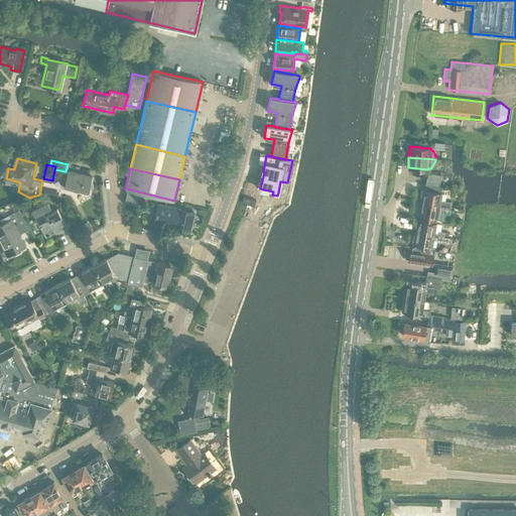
[(69,170),(65,187),(87,192),(92,175),(69,170)]
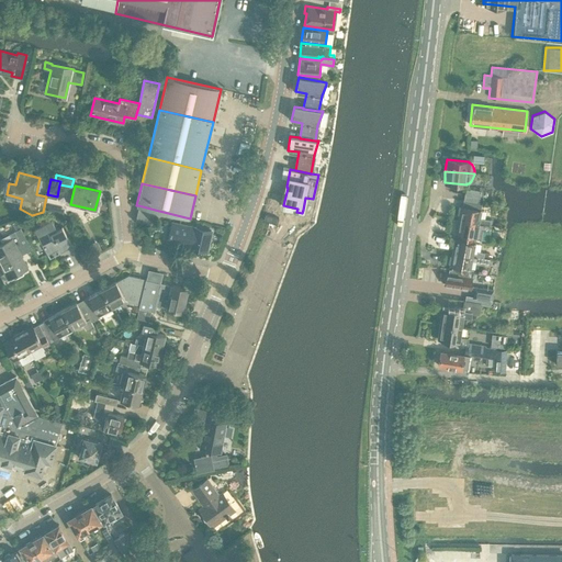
[(463,193),(479,197),(480,190),(464,187),(463,193)]
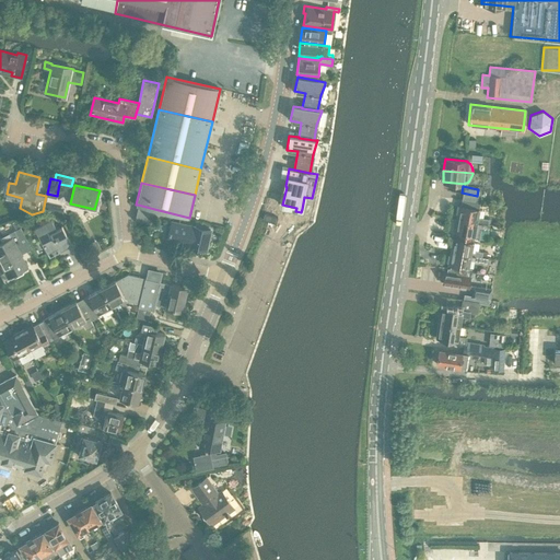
[(476,202),(477,196),(462,193),(461,199),(476,202)]
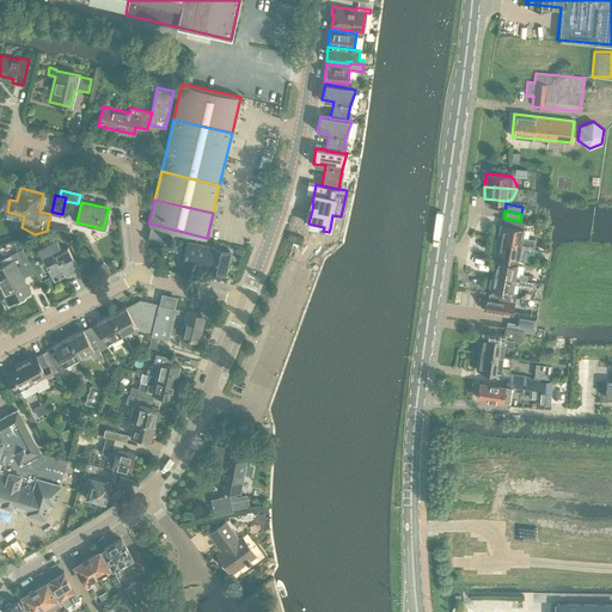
[(501,225),(500,236),(501,236),(501,239),(532,245),(533,239),(520,237),(524,221),(520,221),(503,218),(502,225),(501,225)]
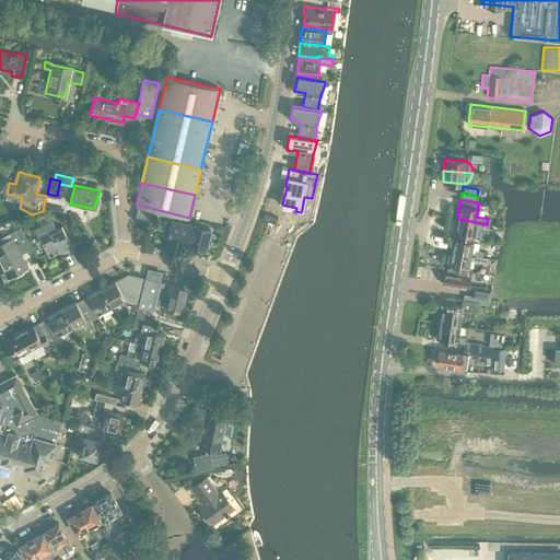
[(151,223),(154,209),(138,205),(135,219),(151,223)]
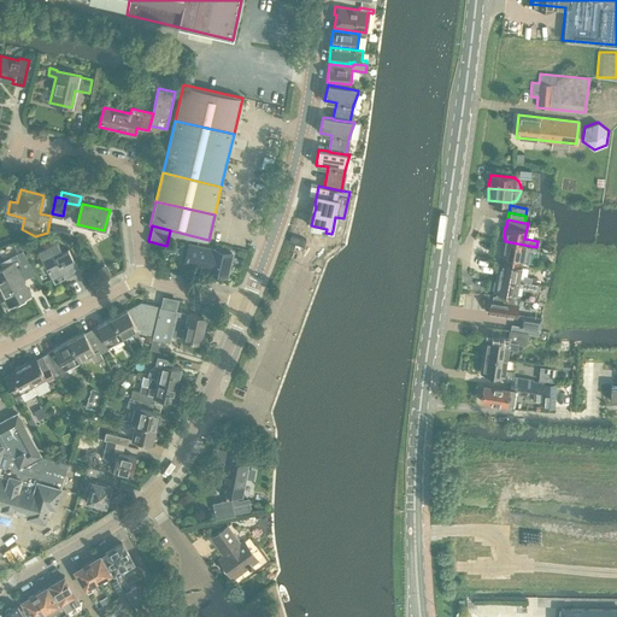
[(68,248),(63,252),(57,241),(37,252),(52,278),(64,272),(66,277),(80,270),(68,248)]
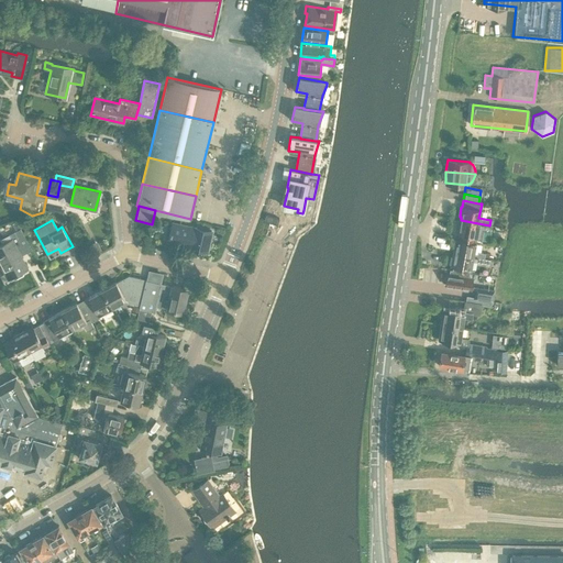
[(456,233),(459,233),(459,235),(475,239),(475,238),(481,239),(482,229),(488,230),(489,225),(461,220),(460,224),(459,223),(456,233)]
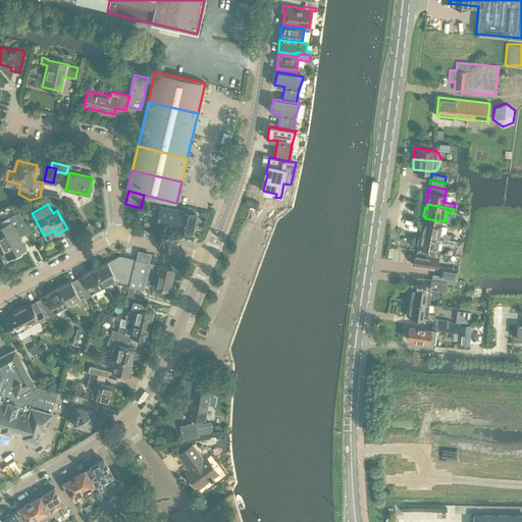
[(158,215),(156,223),(175,227),(175,228),(176,228),(183,229),(183,226),(193,228),(195,219),(196,214),(179,210),(179,211),(160,206),(158,216),(158,215)]
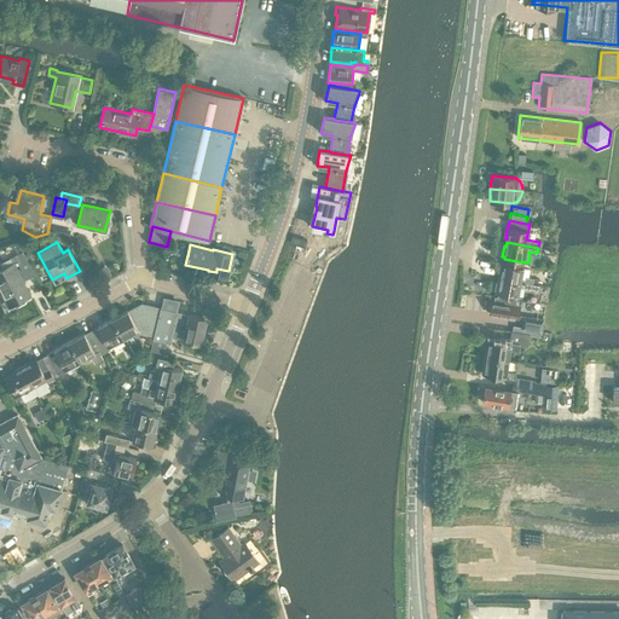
[(13,264),(0,270),(0,289),(10,307),(30,295),(23,281),(35,273),(30,266),(23,252),(23,250),(10,258),(11,259),(13,264)]
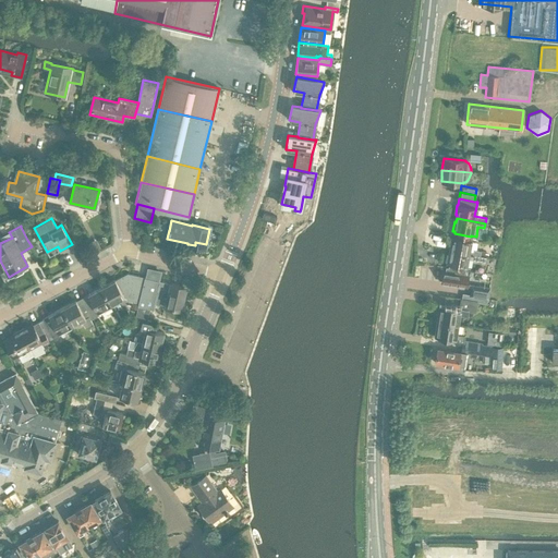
[(451,246),(451,251),(478,255),(480,255),(484,256),(485,251),(480,250),(480,251),(473,249),(473,252),(469,251),(471,237),(455,233),(453,237),(451,237),(450,246),(451,246)]
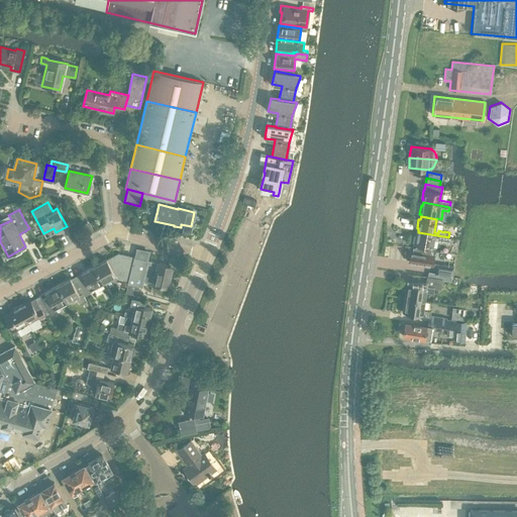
[(442,242),(443,236),(418,232),(417,235),(415,235),(414,244),(416,244),(431,247),(432,237),(437,238),(436,240),(442,242)]
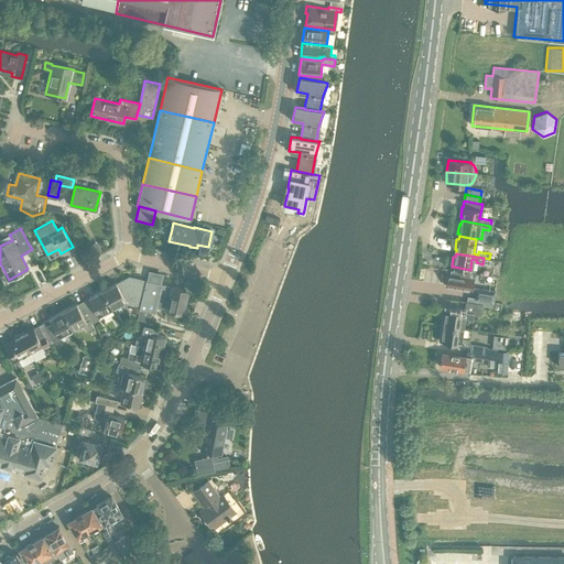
[(445,277),(444,282),(445,283),(445,285),(469,289),(473,290),(474,279),(470,278),(468,278),(470,270),(454,267),(453,270),(451,270),(449,275),(446,274),(446,275),(445,277)]
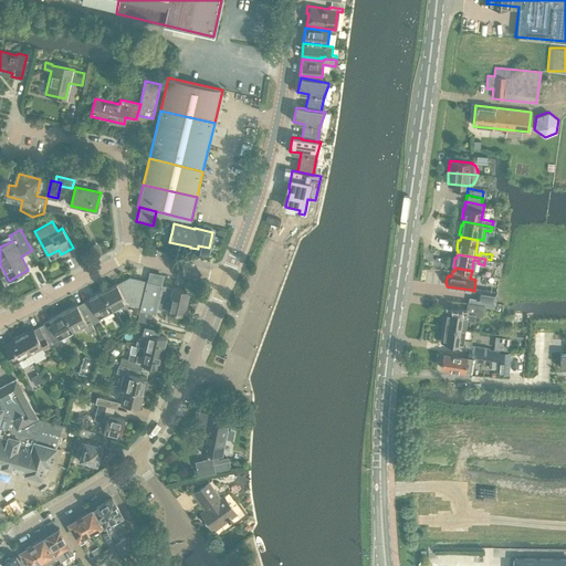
[(139,310),(146,281),(129,278),(116,284),(126,302),(127,305),(134,306),(132,312),(138,313),(139,310)]
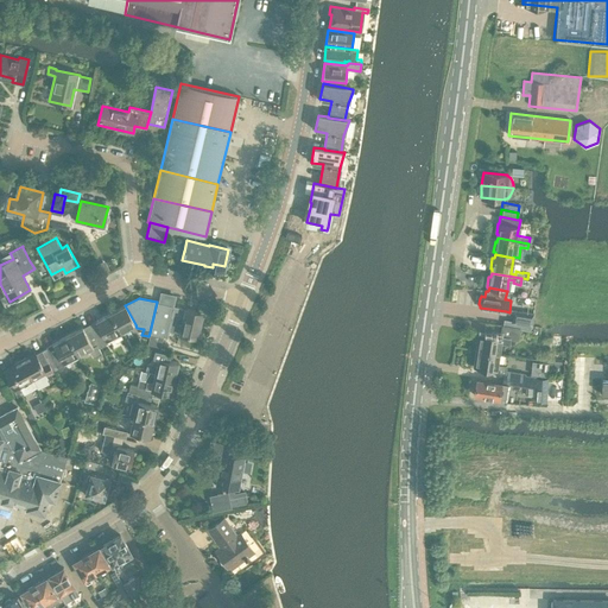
[(157,302),(150,333),(166,336),(171,312),(173,305),(157,302)]
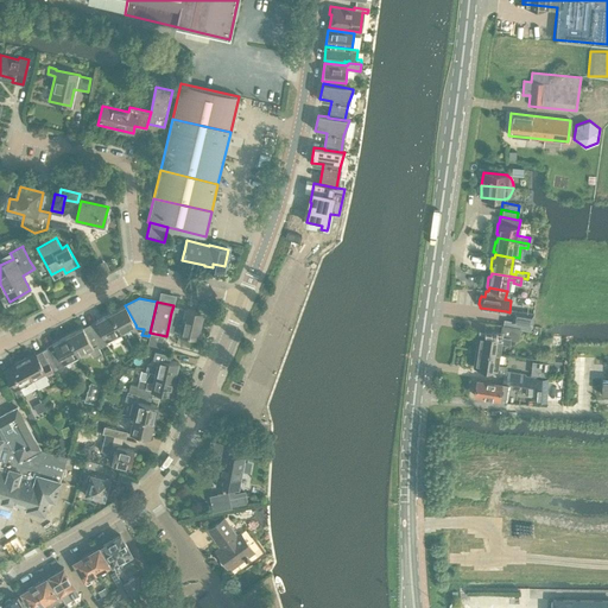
[(135,324),(125,305),(125,304),(109,312),(120,333),(135,324)]
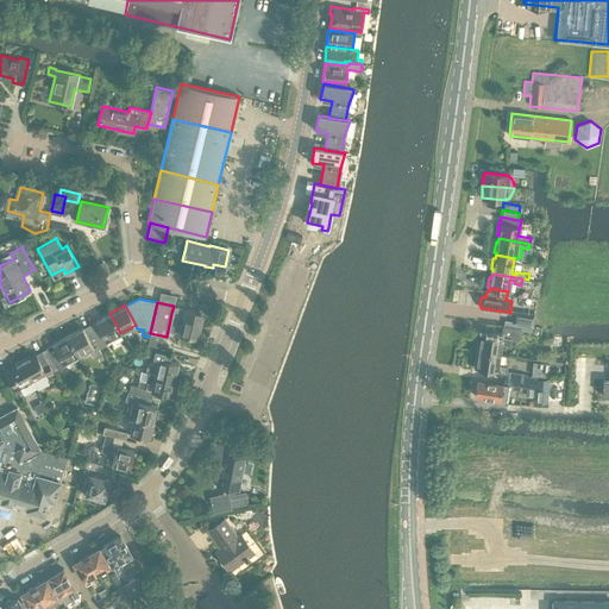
[(203,312),(174,306),(171,313),(183,315),(179,333),(198,337),(203,312)]
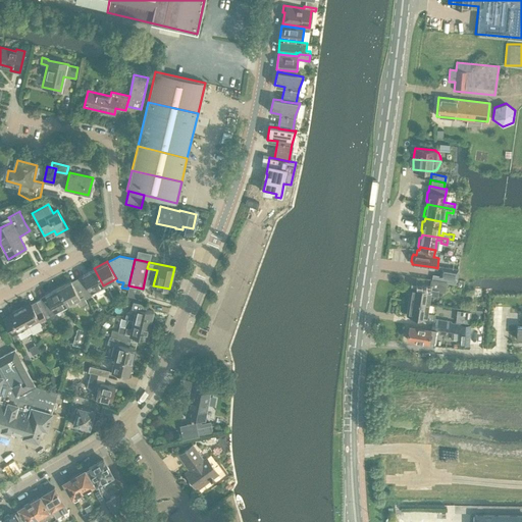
[(440,265),(438,274),(456,277),(458,268),(440,265)]
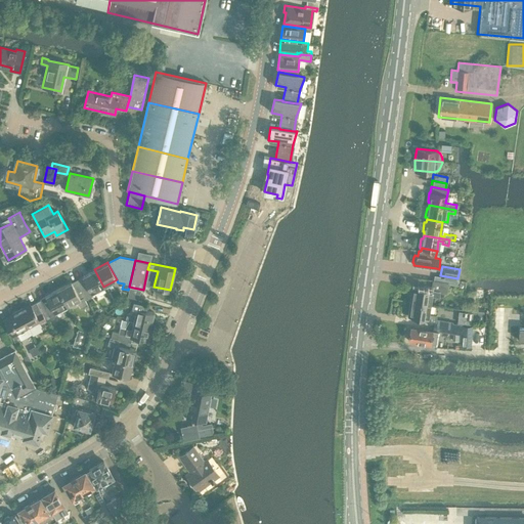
[(91,293),(103,287),(94,269),(82,276),(83,278),(78,281),(86,298),(92,295),(91,293)]
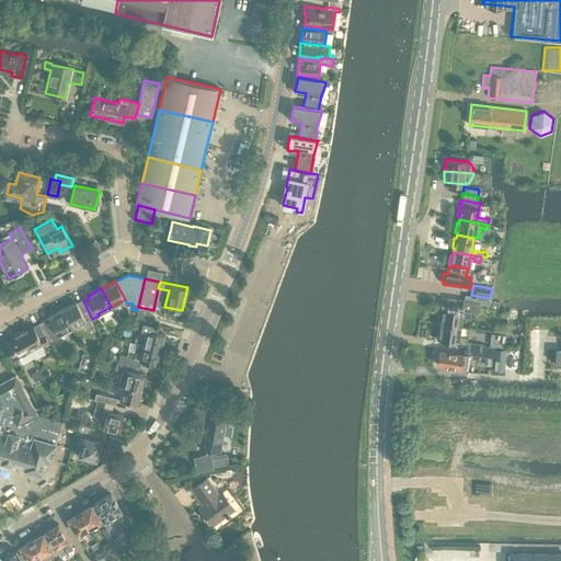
[(442,307),(439,322),(459,325),(461,316),(469,317),(470,311),(478,313),(480,302),(470,300),(465,300),(462,299),(461,310),(442,307)]
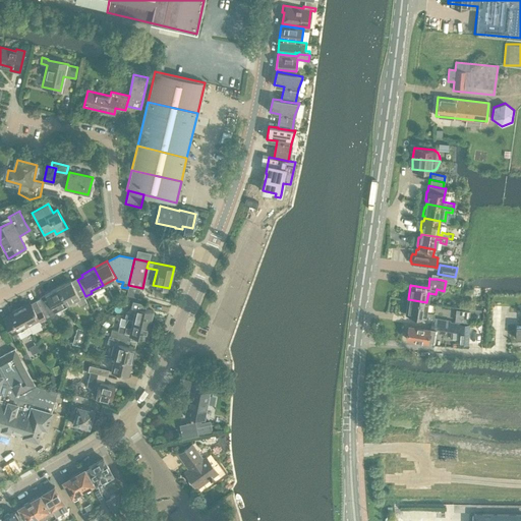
[(83,297),(85,296),(77,280),(72,283),(71,280),(58,287),(67,304),(76,299),(79,305),(87,302),(83,297)]
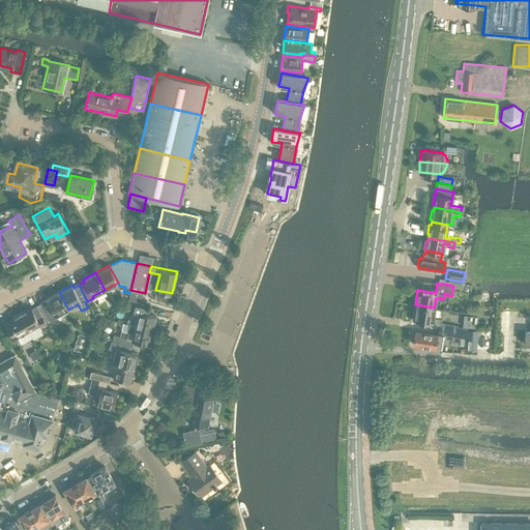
[(55,317),(68,310),(59,292),(46,298),(47,299),(40,302),(51,322),(56,319),(55,317)]
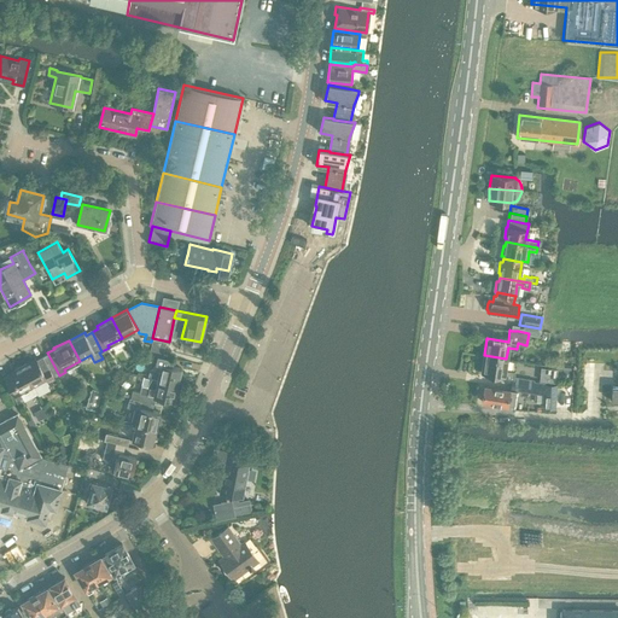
[(149,353),(147,360),(153,361),(152,368),(158,371),(157,378),(178,383),(181,367),(163,363),(165,356),(162,355),(150,353),(149,353)]
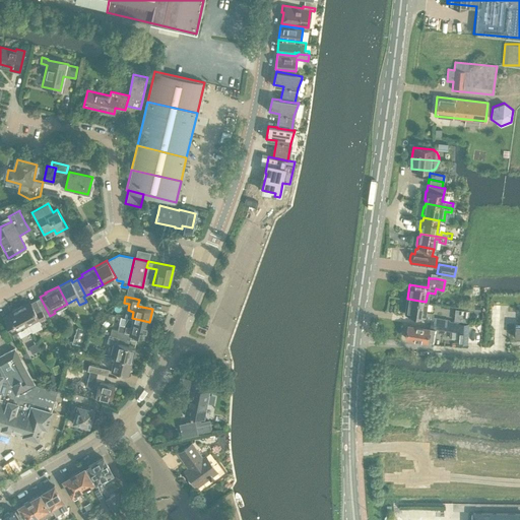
[(425,311),(426,302),(407,299),(404,313),(431,317),(432,317),(432,312),(425,311)]
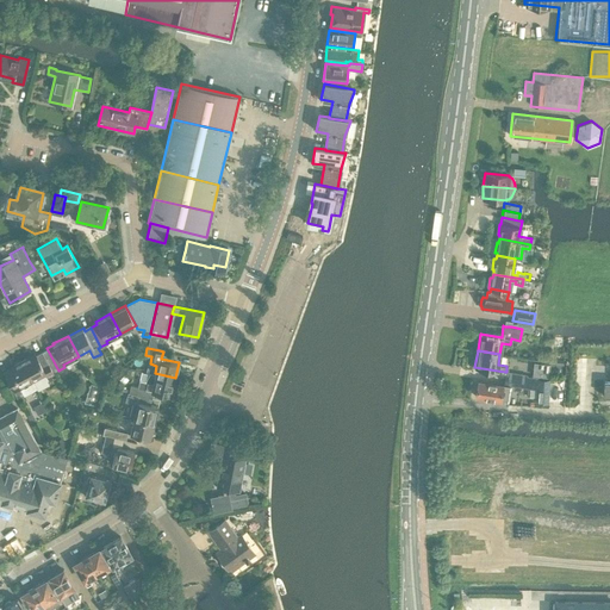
[(32,381),(33,381),(45,374),(48,379),(55,375),(42,352),(30,358),(30,356),(22,361),(32,381)]
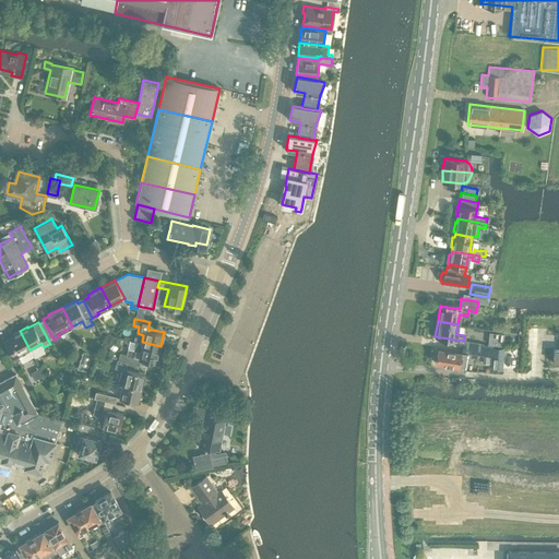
[(14,363),(21,359),(22,360),(25,359),(27,358),(31,356),(33,354),(31,349),(30,349),(20,331),(13,334),(13,335),(3,341),(14,363)]
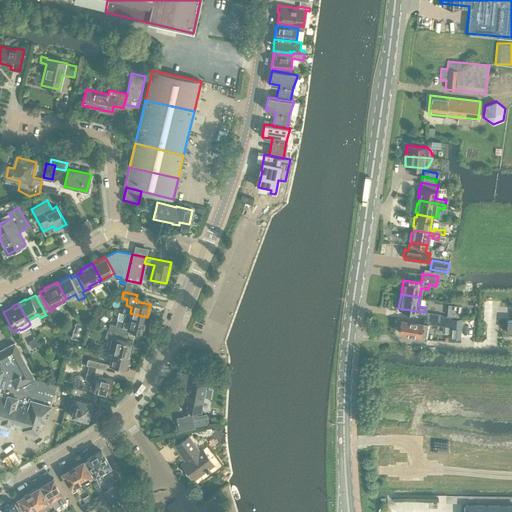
[(447,316),(451,316),(460,317),(461,306),(448,304),(447,316)]
